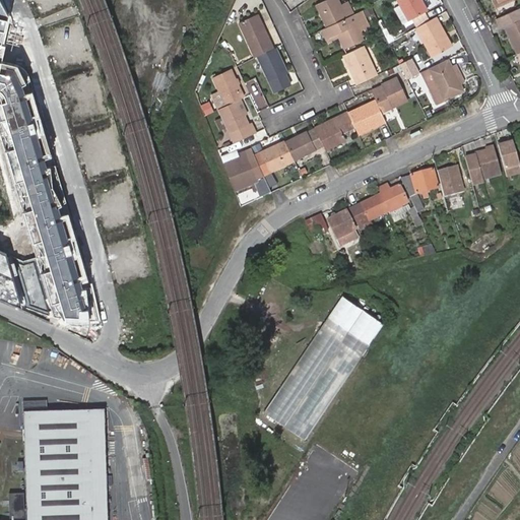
[(0,0),(0,29),(10,33),(13,15),(6,0),(0,0)]
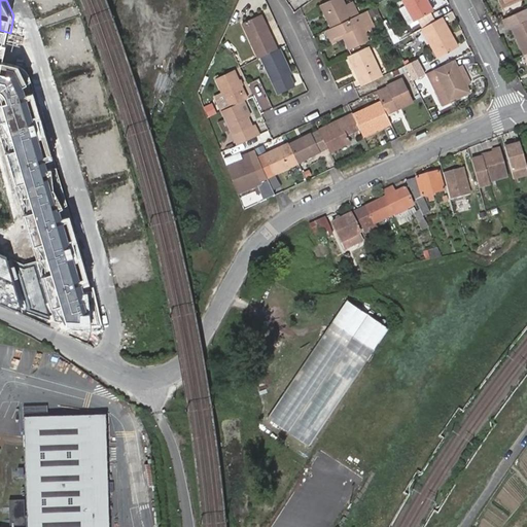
[(329,28),(350,19),(344,5),(341,0),(327,0),(319,4),(329,28)]
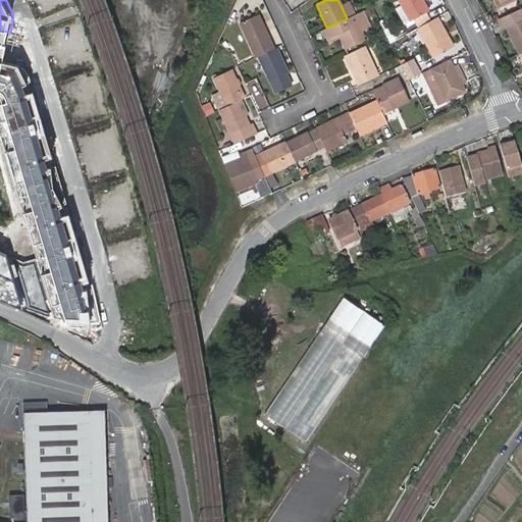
[(421,0),(397,0),(408,20),(427,10),(421,0)]
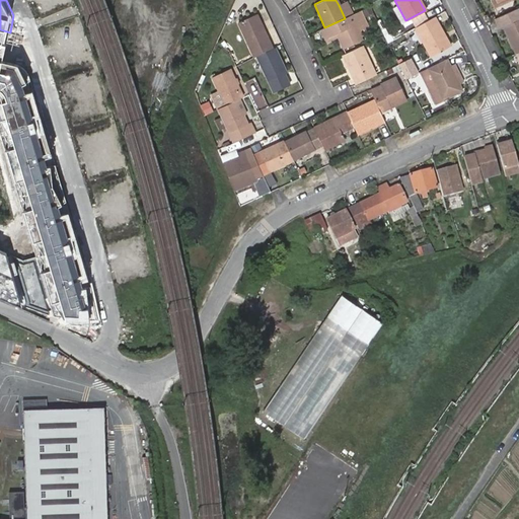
[(495,9),(511,1),(511,0),(503,0),(496,4),(494,0),(491,0),(490,0),(495,9)]
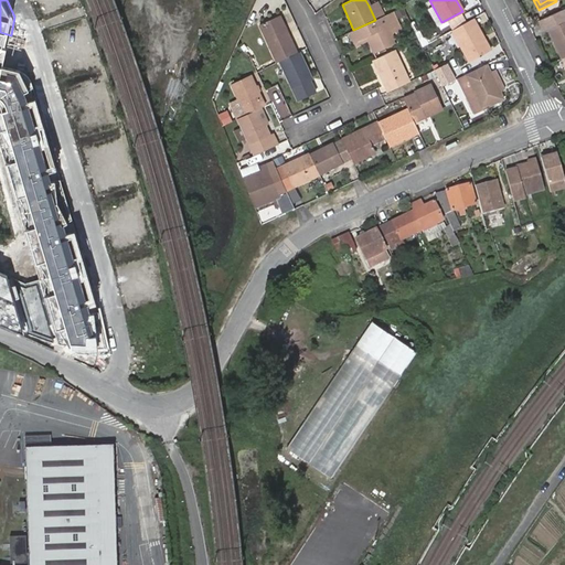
[(377,1),(369,6),(375,20),(384,16),(377,1)]
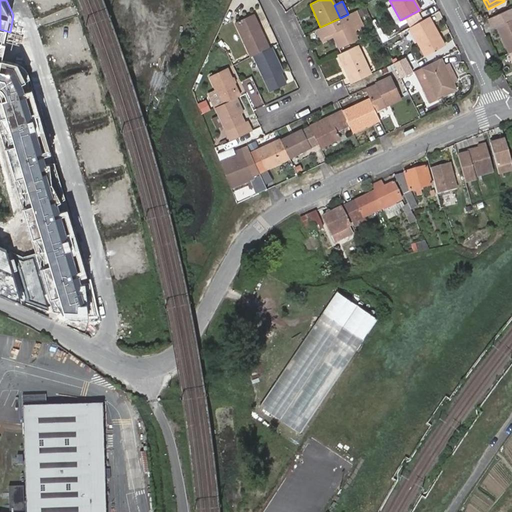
[(495,26),(506,52),(511,50),(511,11),(510,8),(486,20),(490,29),(495,26)]
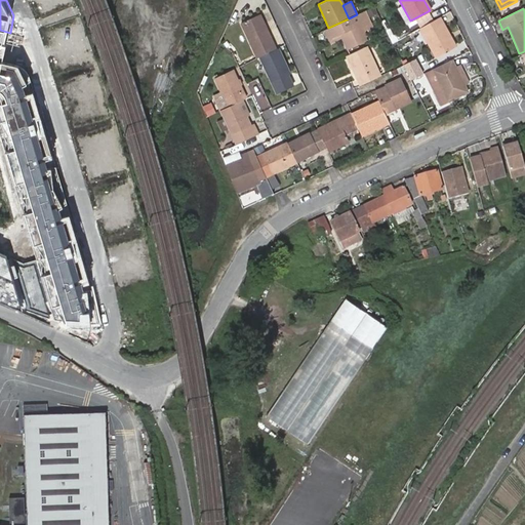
[(328,28),(322,31),(326,41),(338,36),(339,39),(345,49),(366,40),(362,31),(369,28),(362,12),(357,14),(349,18),(328,28)]
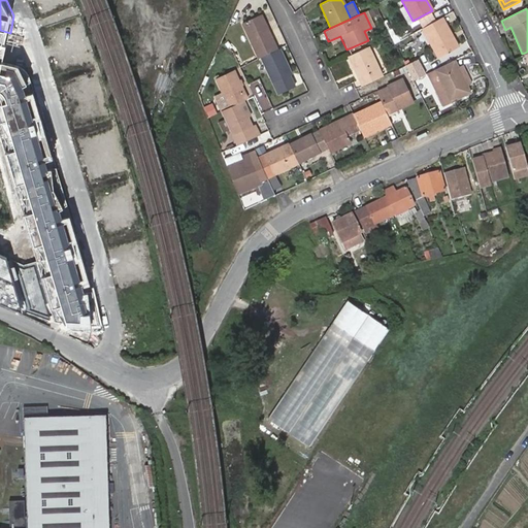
[(240,25),(257,59),(261,58),(275,51),(259,15),(240,25)]
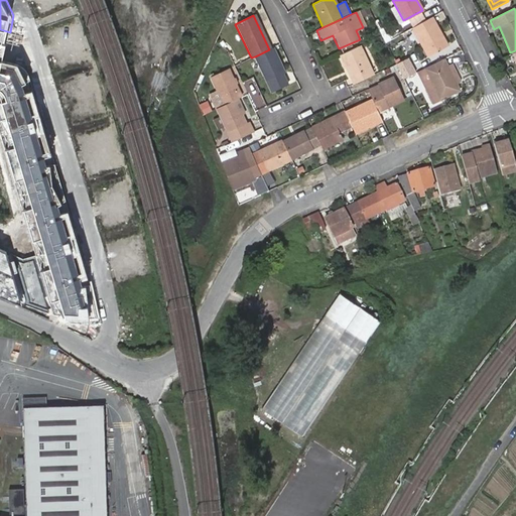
[(446,46),(430,17),(411,27),(427,56),(446,46)]
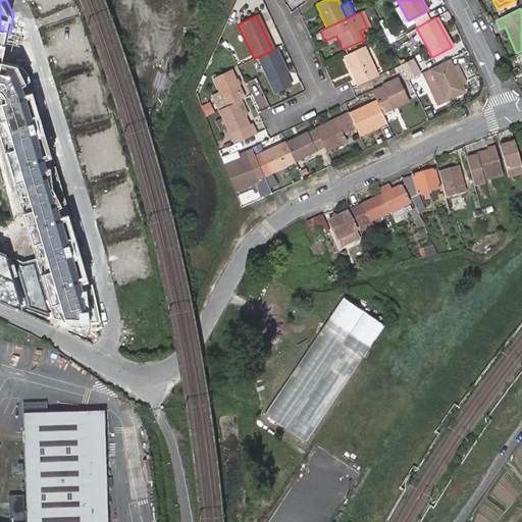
[(10,33),(0,30),(0,131),(37,257),(20,261),(0,252),(0,293),(61,320),(101,322),(33,77),(31,73),(22,67),(10,64),(14,47),(7,45),(10,33)]
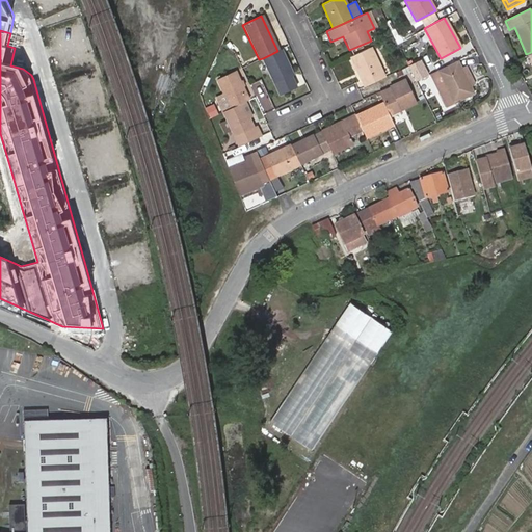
[(343,36),(330,42),(333,45),(344,40),(343,36)]
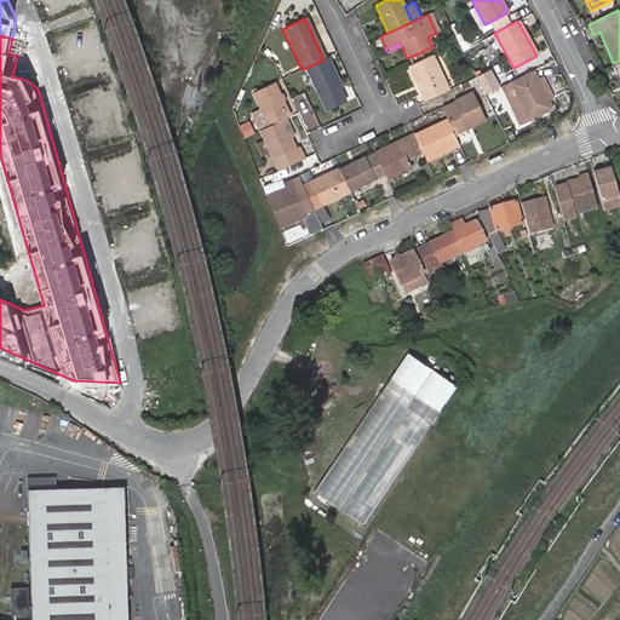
[(447,90),(431,55),(407,65),(424,101),(447,90)]
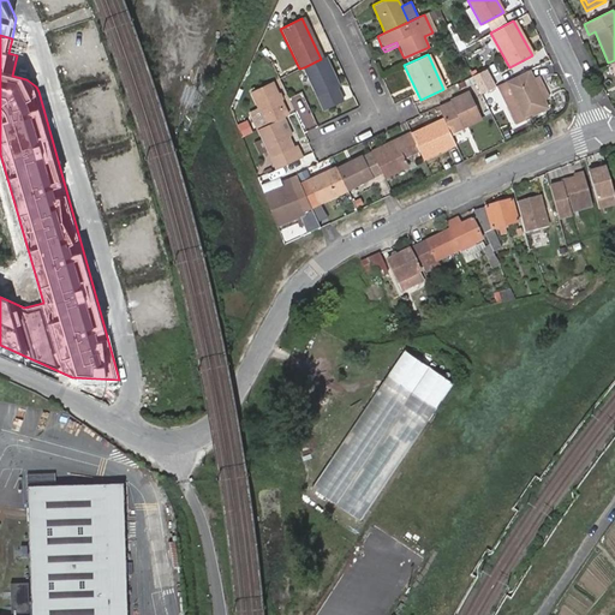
[(321,59),(304,67),(318,97),(338,88),(324,58),(321,59)]
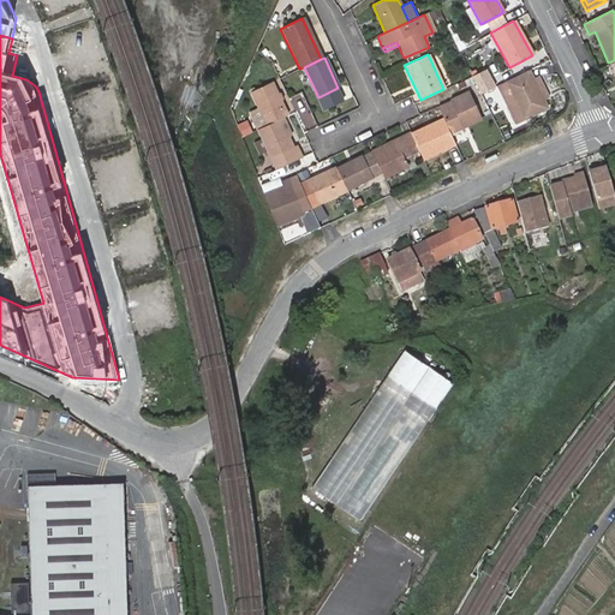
[(494,88),(485,72),(472,78),(479,95),(494,88)]
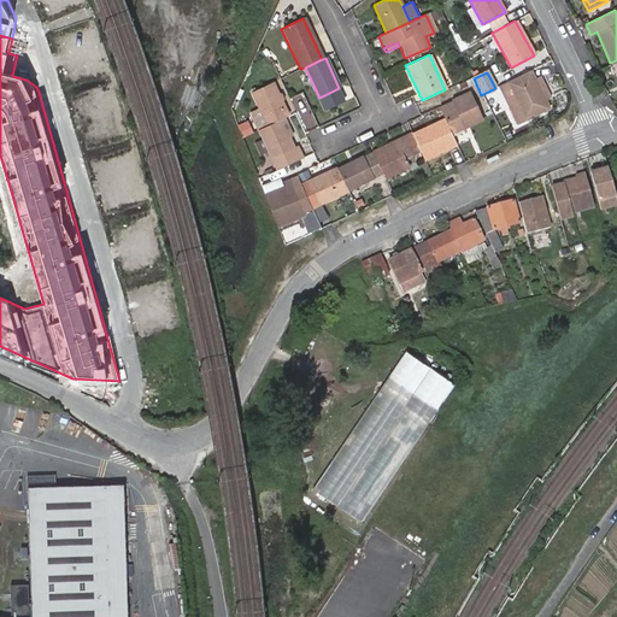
[(528,72),(506,83),(498,87),(517,125),(524,121),(551,109),(546,100),(536,78),(533,80),(528,72)]
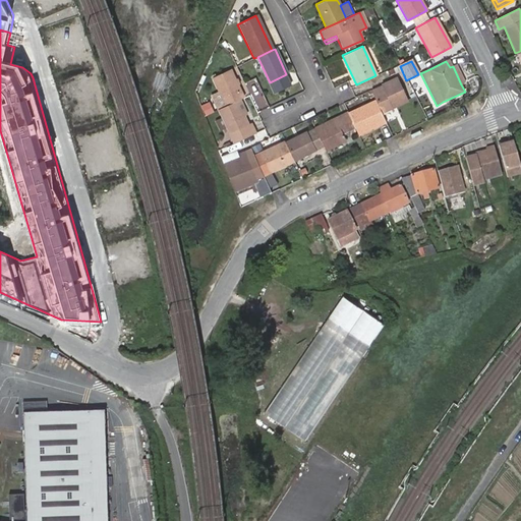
[(453,66),(461,84),(465,82),(456,64),(453,66)]
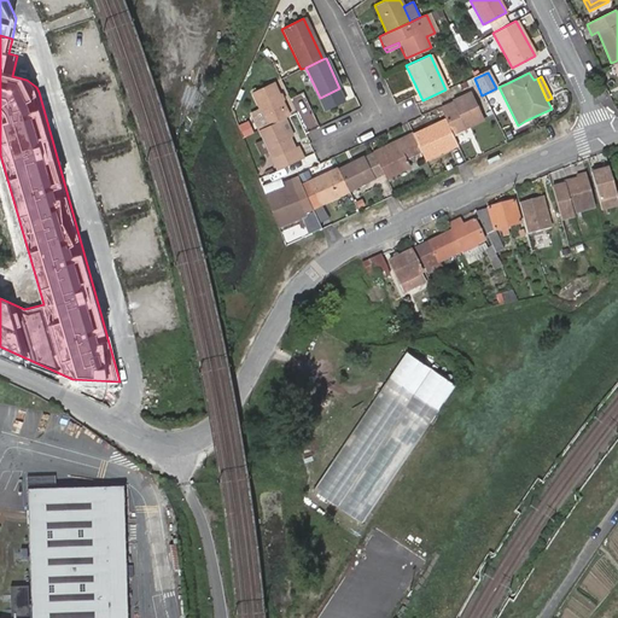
[(285,117),(286,117),(270,83),(250,92),(266,126),(279,120),(285,117)]
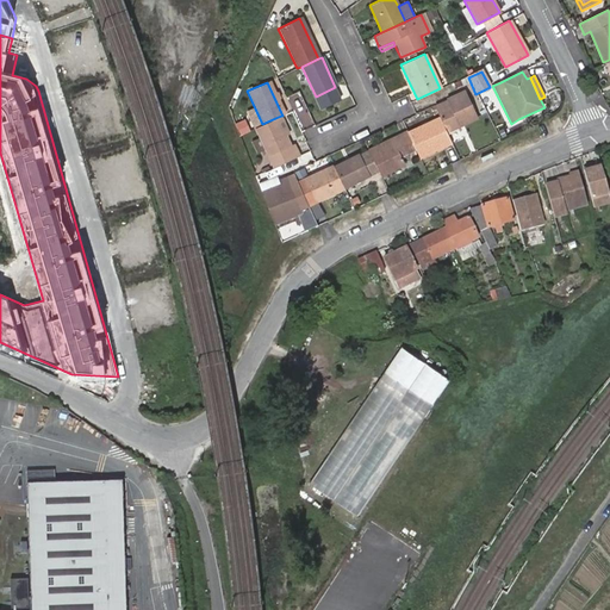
[(439,119),(444,132),(474,118),(464,94),(447,101),(450,106),(436,113),(439,119)]
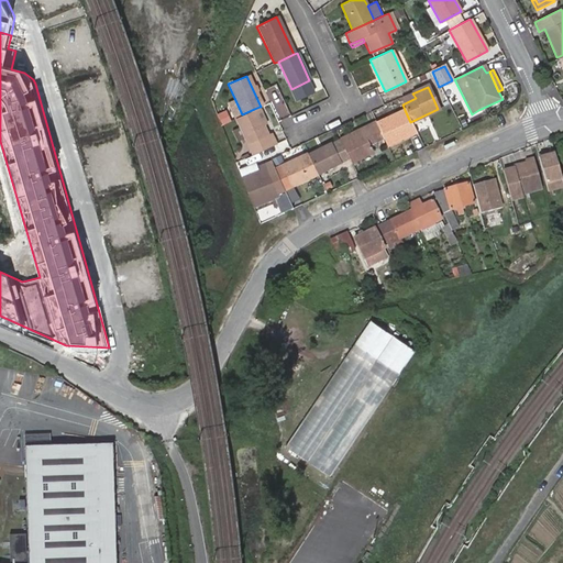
[(416,98),(412,94),(400,99),(403,105),(416,98)]
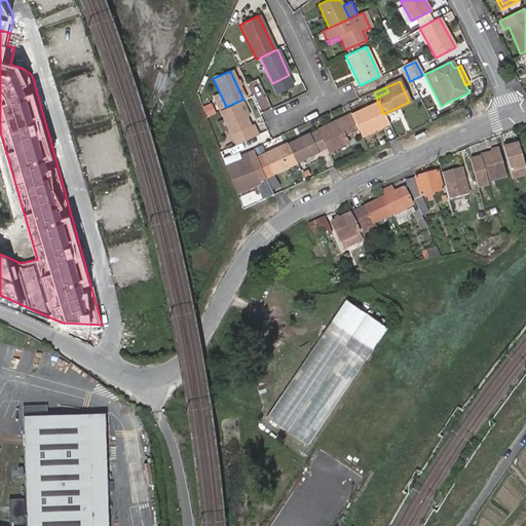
[(237,102),(245,117),(249,115),(242,100),(237,102)]
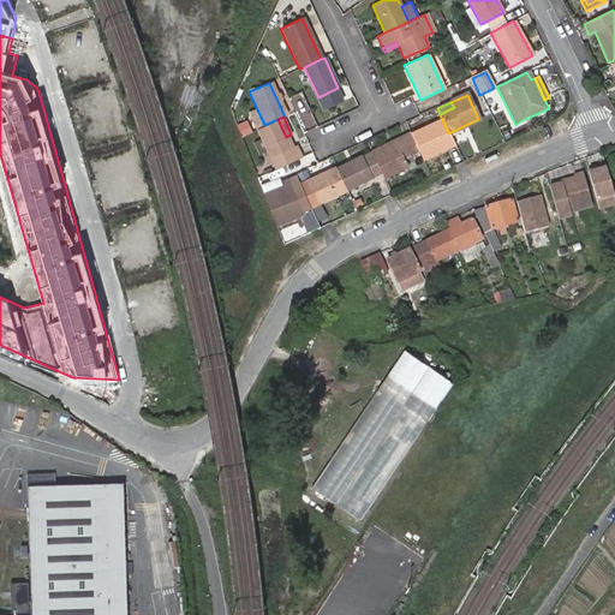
[(275,169),(300,157),(296,145),(291,148),(286,137),(278,119),(264,125),(257,129),(261,138),(266,148),(275,169)]
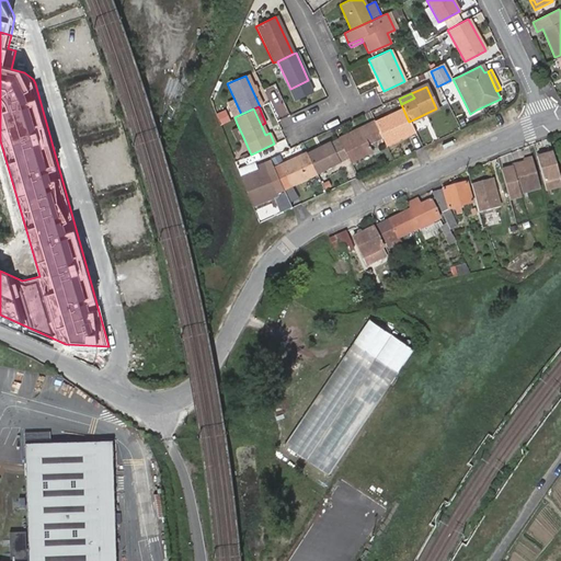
[(385,147),(414,133),(409,122),(403,110),(374,123),(381,138),(385,147)]
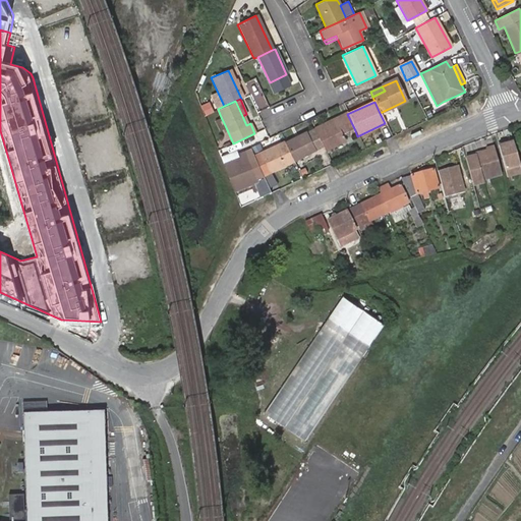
[(323,148),(325,151),(345,141),(342,134),(347,131),(354,128),(347,114),(347,113),(340,117),(342,120),(315,132),(323,148)]
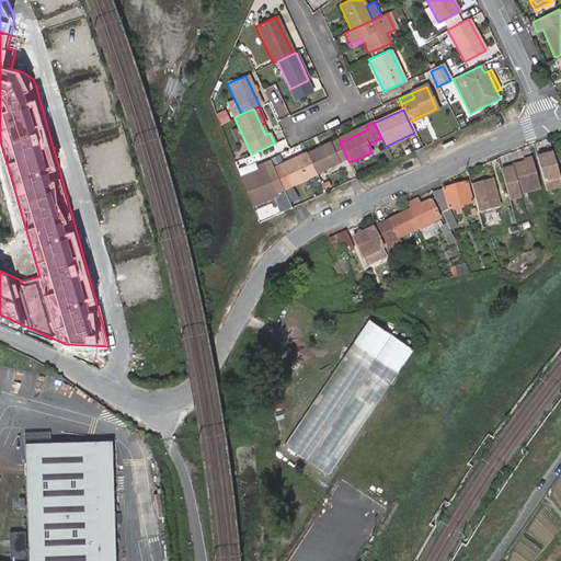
[(242,135),(238,126),(231,129),(235,138),(242,135)]
